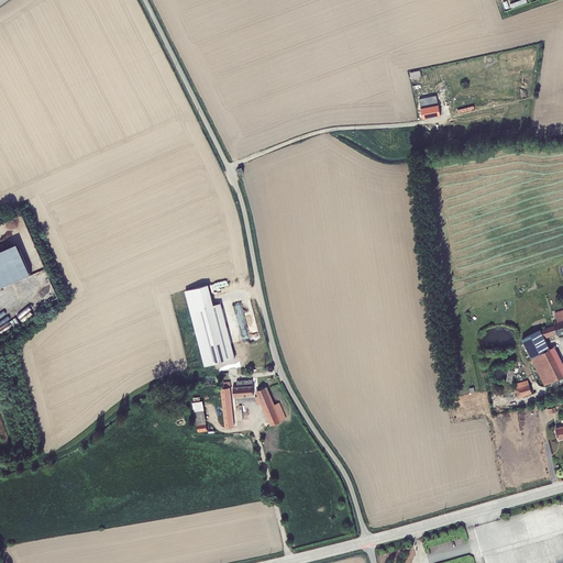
[(437,96),(420,98),(423,118),(440,116),(437,96)]
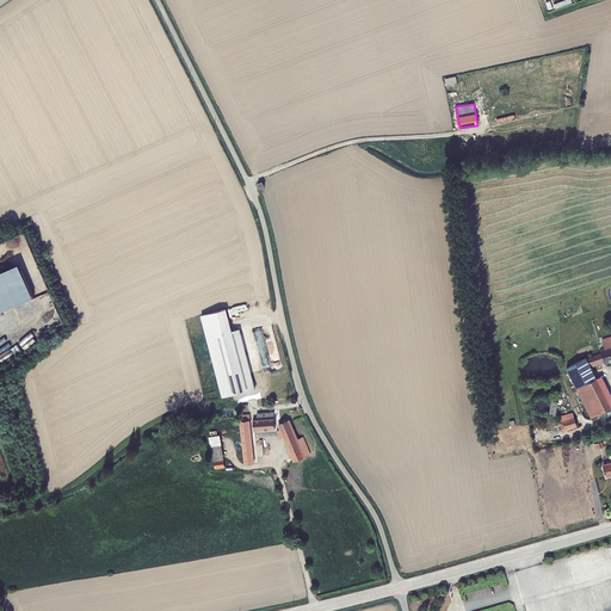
[(19,265),(0,272),(0,308),(1,312),(34,297),(19,265)]
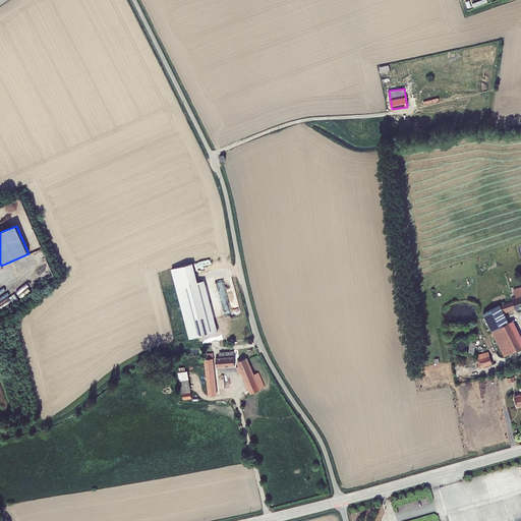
[(193,263),(171,269),(189,339),(218,332),(205,280),(197,282),(193,263)]
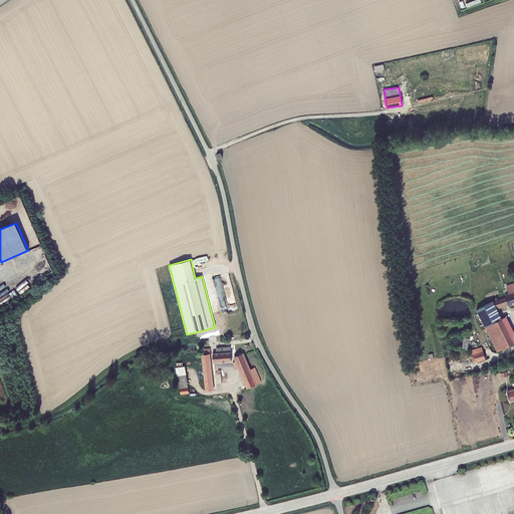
[(23,293),(25,291),(23,289),(30,280),(27,277),(17,287),(23,293)]
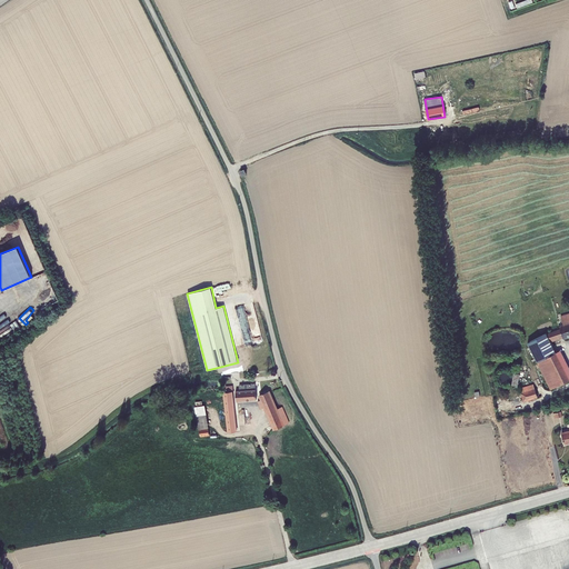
[(560,329),(563,338),(563,339),(568,337),(568,312),(560,316),(563,325),(559,326),(560,329)]
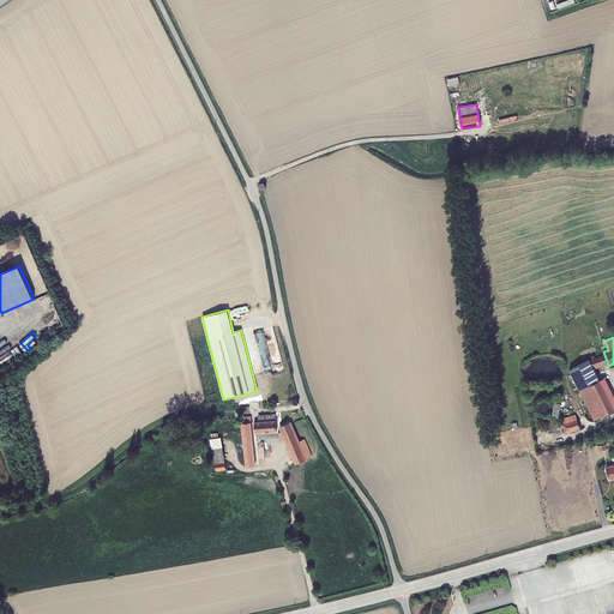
[(608,365),(605,355),(590,360),(570,369),(579,391),(600,380),(594,368),(608,365)]
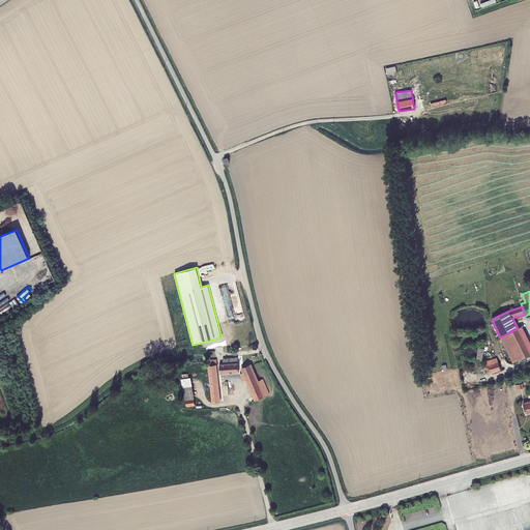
[(518,328),(529,352),(529,342),(522,326),(518,328)]
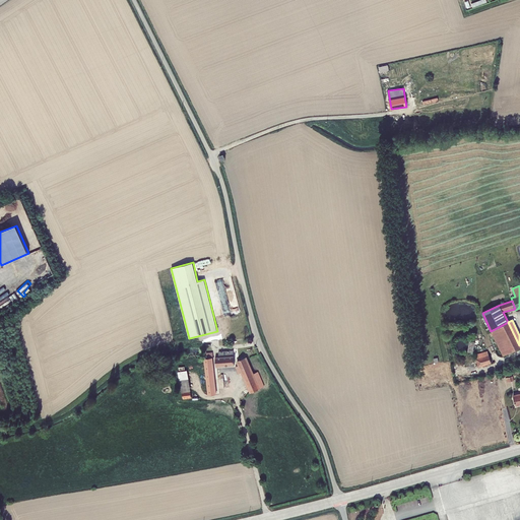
[(519,345),(508,322),(491,331),(492,332),(490,333),(491,336),(493,335),(504,355),(519,346),(519,345)]
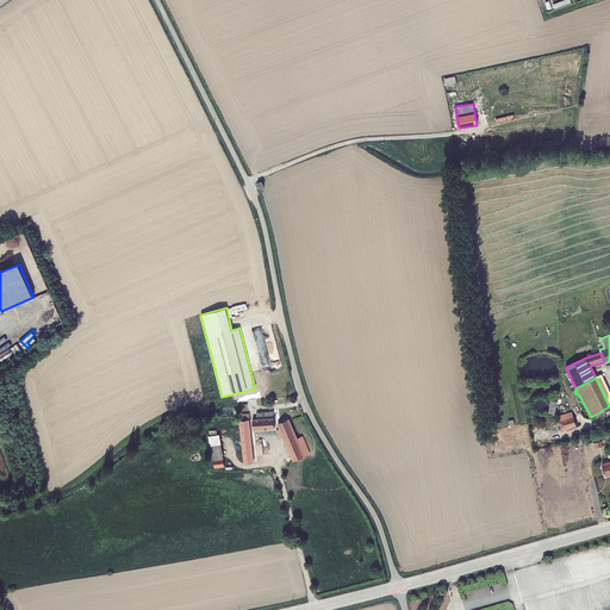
[(254,430),(275,428),(273,411),(256,412),(256,418),(253,418),(254,430)]
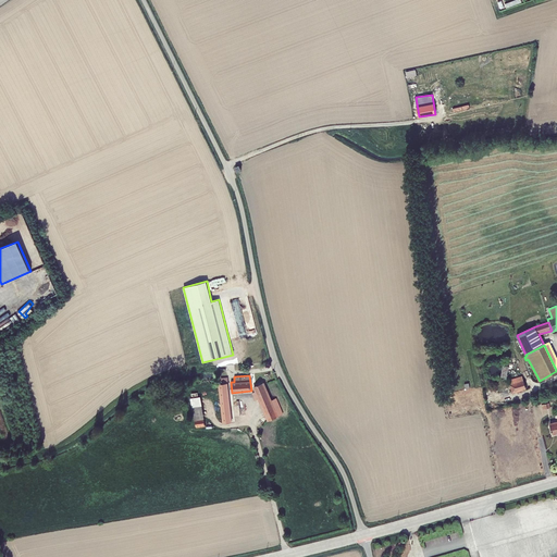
[(522,376),(508,381),(512,393),(527,388),(522,376)]
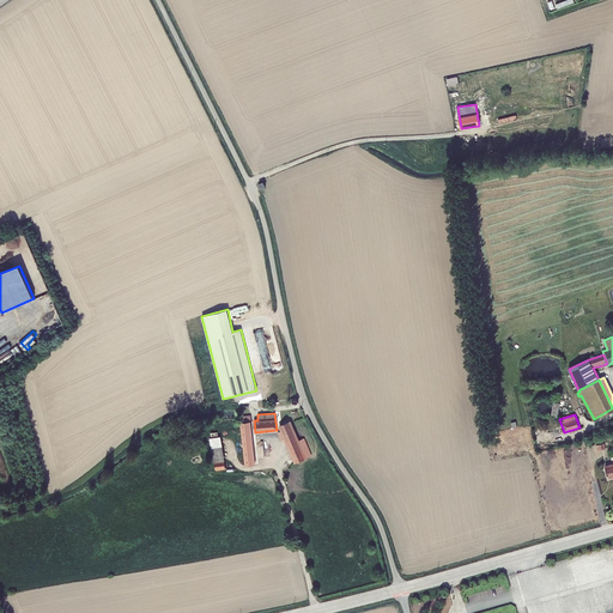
[(240,423),(244,465),(255,465),(250,420),(252,420),(250,416),(243,416),(243,422),(240,423)]
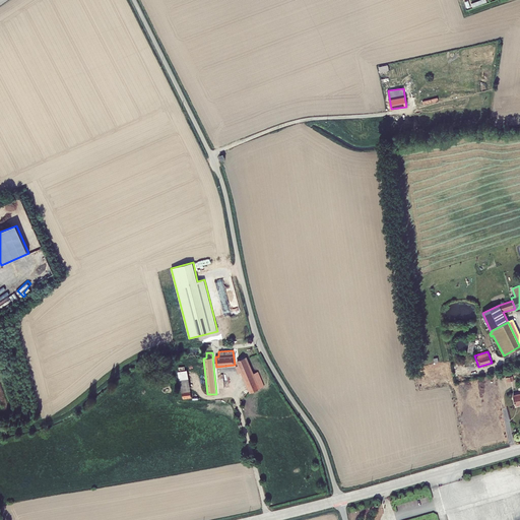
[(246,358),(237,362),(238,366),(235,367),(239,374),(241,373),(250,393),(264,387),(257,372),(253,374),(246,358)]
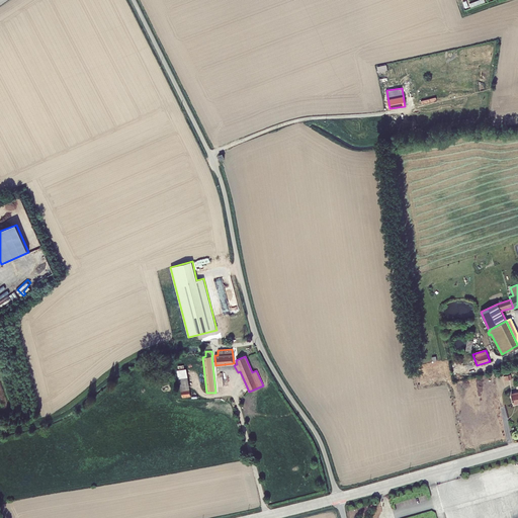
[(186,368),(177,370),(180,391),(181,391),(182,398),(190,397),(189,390),(190,390),(186,368)]
